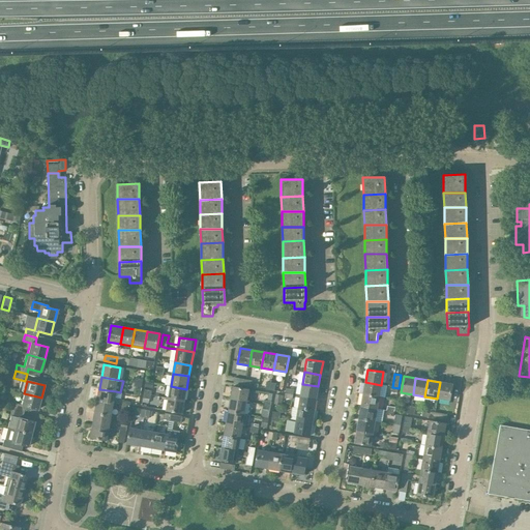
[(379,398),(381,385),(365,382),(363,394),(379,398)]
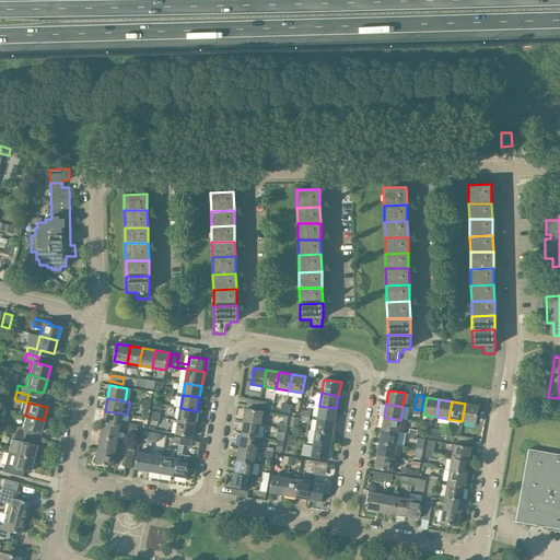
[(478,406),(465,404),(462,421),(476,423),(478,406)]
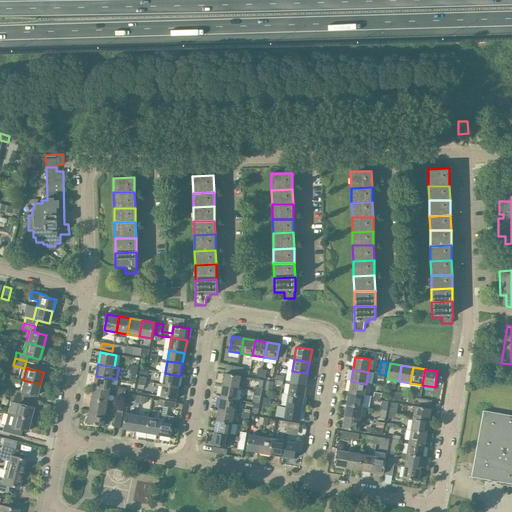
[(305,385),(307,373),(292,371),(290,383),(305,385)]
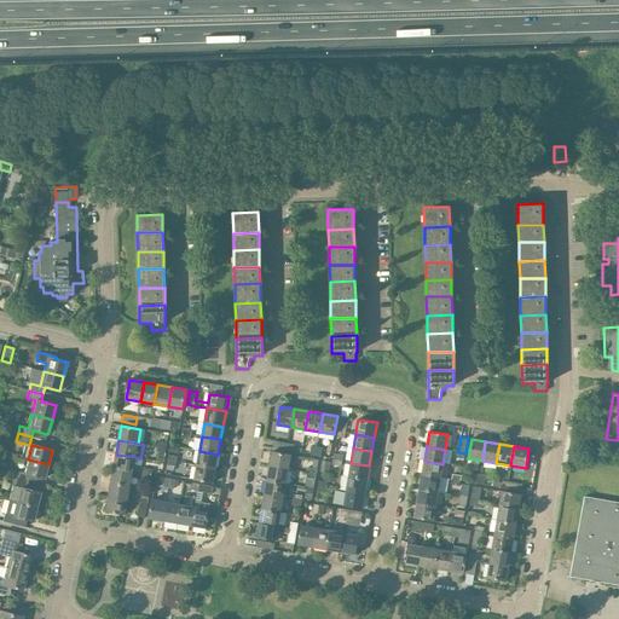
[(215,469),(218,455),(200,451),(197,466),(215,469)]
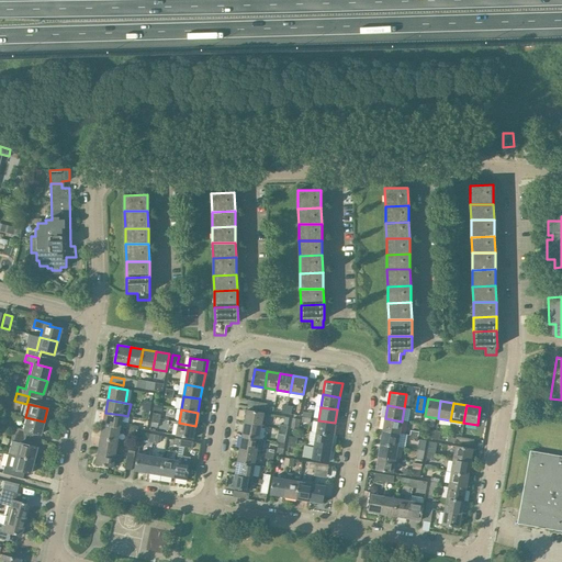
[(261,426),(265,413),(247,411),(245,423),(261,426)]
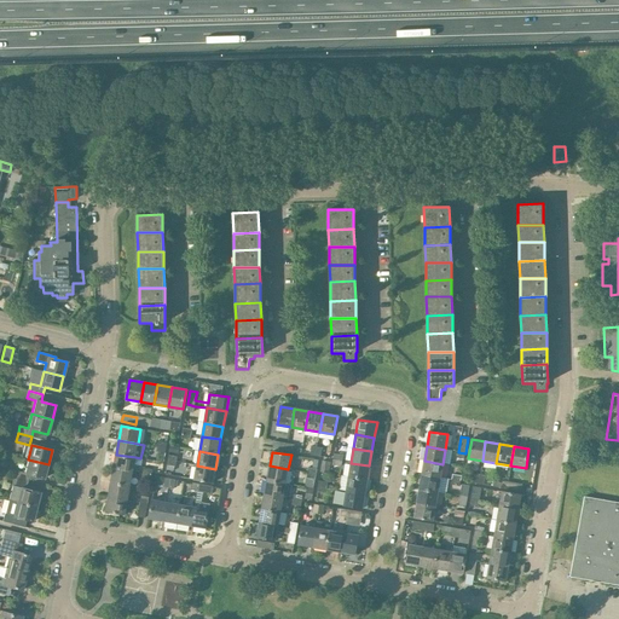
[(132,473),(136,457),(116,455),(114,469),(132,473)]
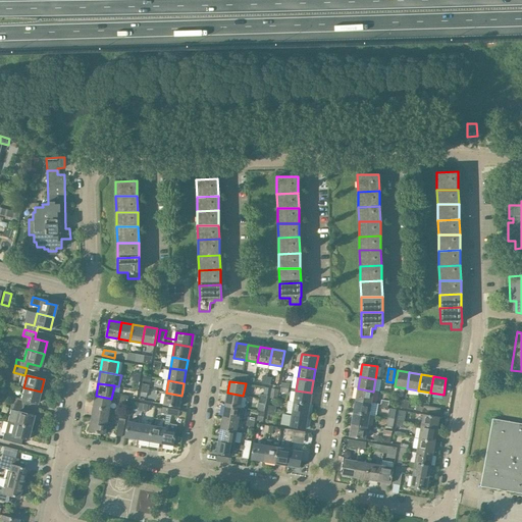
[(37,404),(41,392),(23,387),(20,400),(13,398),(11,404),(23,407),(24,401),(37,404)]
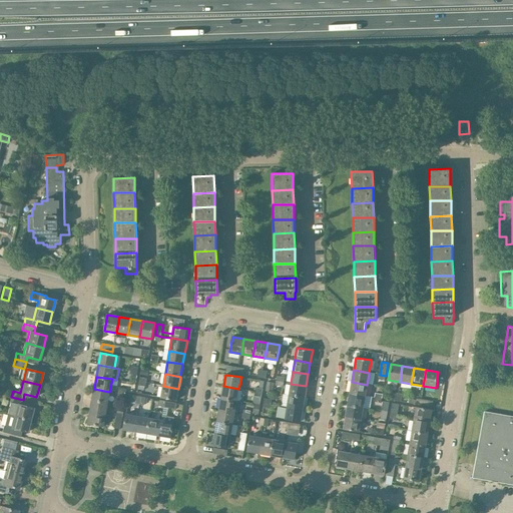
[(365,396),(367,385),(352,382),(349,394),(365,396)]
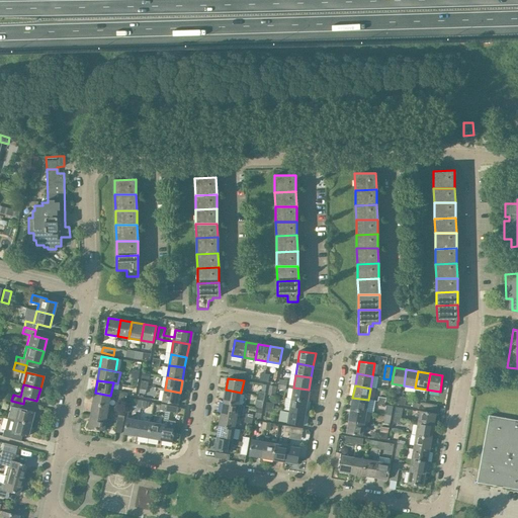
[(307,402),(309,390),(293,387),(291,399),(307,402)]
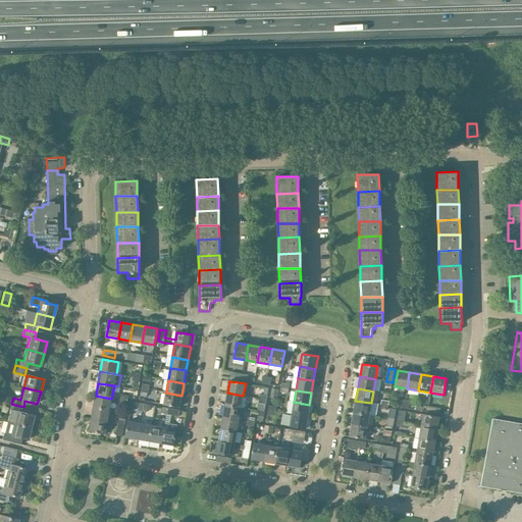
[(179,407),(181,396),(166,393),(164,404),(179,407)]
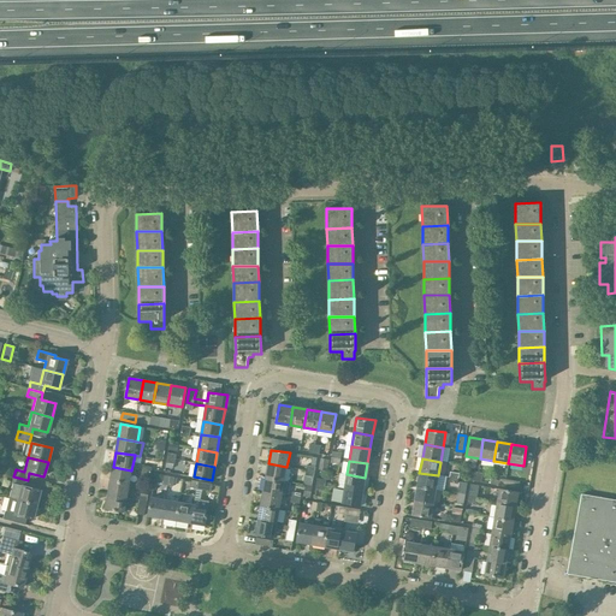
[(284,481),(286,467),(268,463),(266,478),(284,481)]
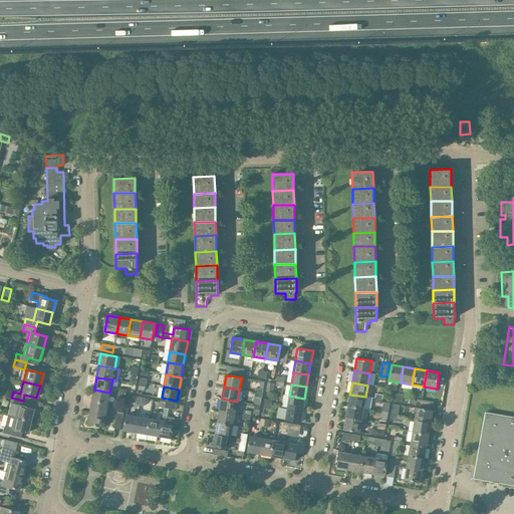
[(107,404),(109,393),(94,390),(92,401),(107,404)]
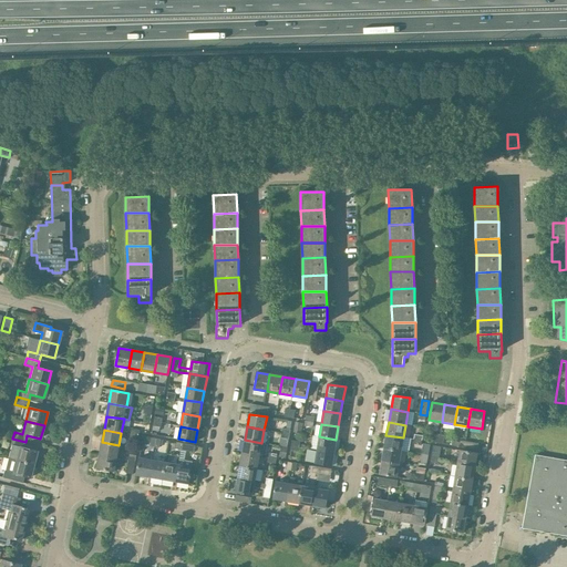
[(401,452),(403,437),(385,435),(383,449),(401,452)]
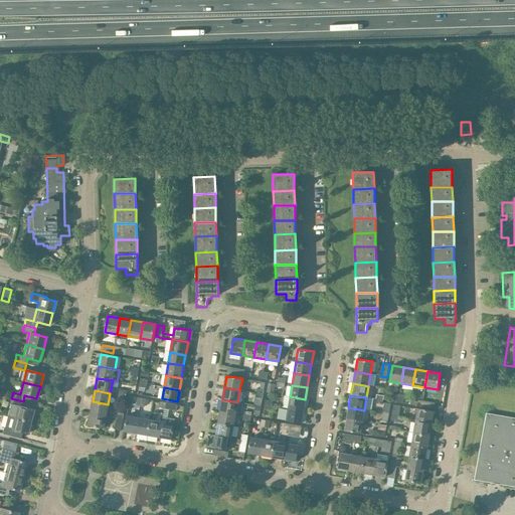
[(303,411),(305,399),(290,396),(288,408),(303,411)]
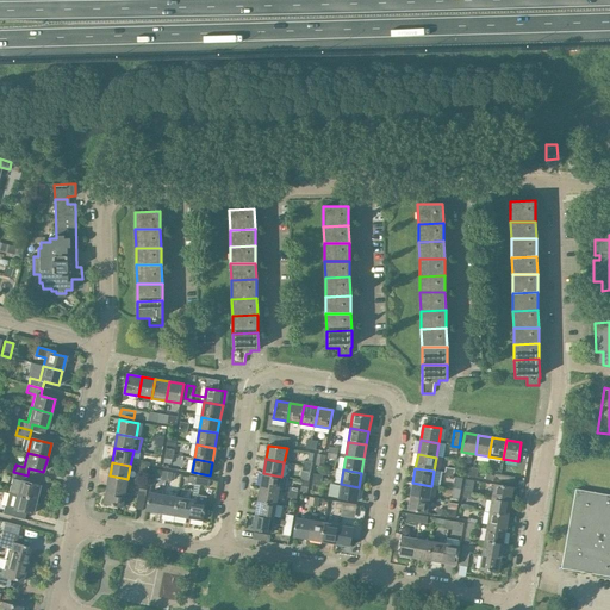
[(36,500),(39,486),(25,483),(27,475),(13,472),(12,479),(8,493),(17,496),(36,500)]
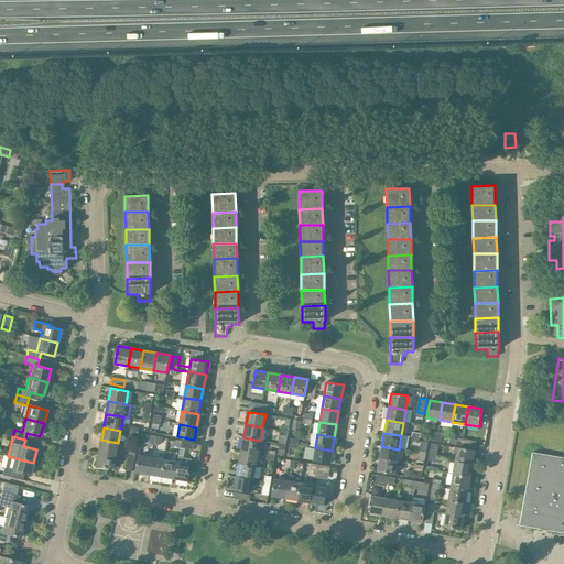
[(258,454),(260,441),(243,437),(240,451),(258,454)]
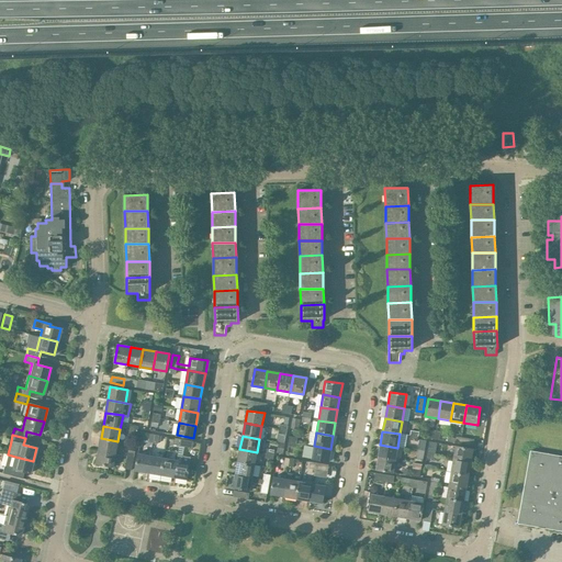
[(474,439),(461,437),(460,444),(473,446),(474,439)]
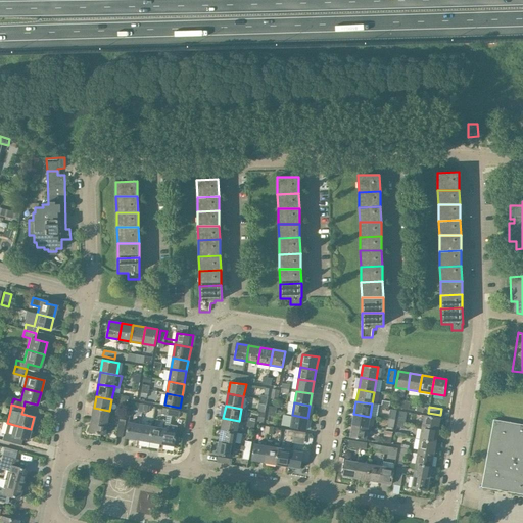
[(107,423),(109,411),(94,408),(92,420),(107,423)]
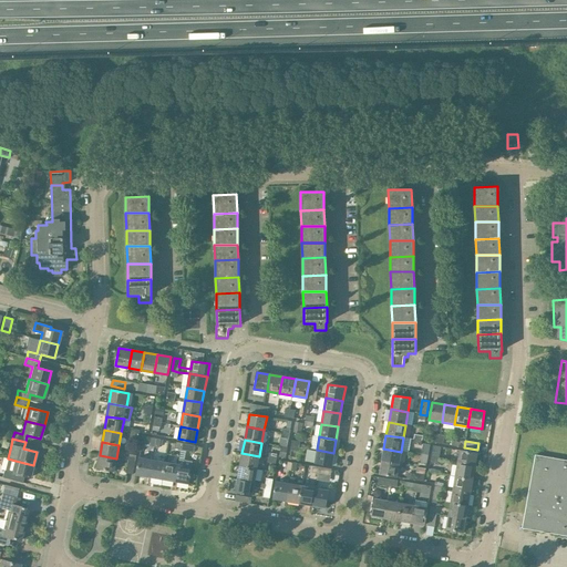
[(440,455),(442,447),(433,445),(431,454),(440,455)]
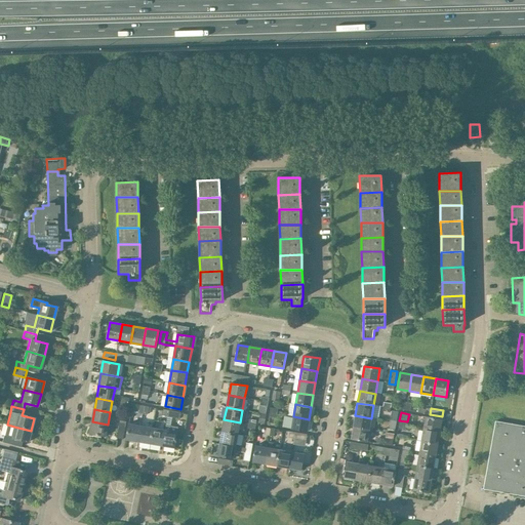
[(369,431),(371,418),(355,415),(353,428),(369,431)]
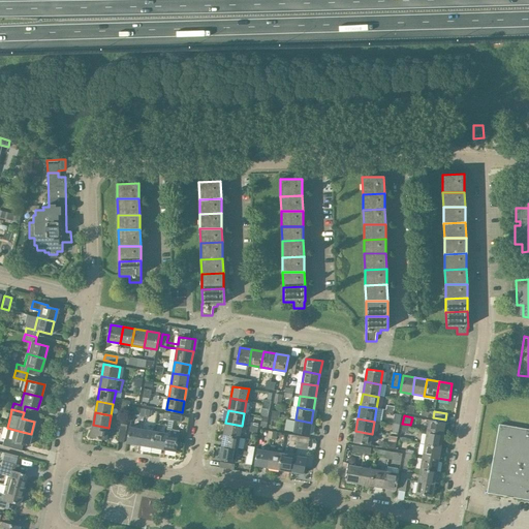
[(309,434),(311,423),(296,419),(293,432),(309,434)]
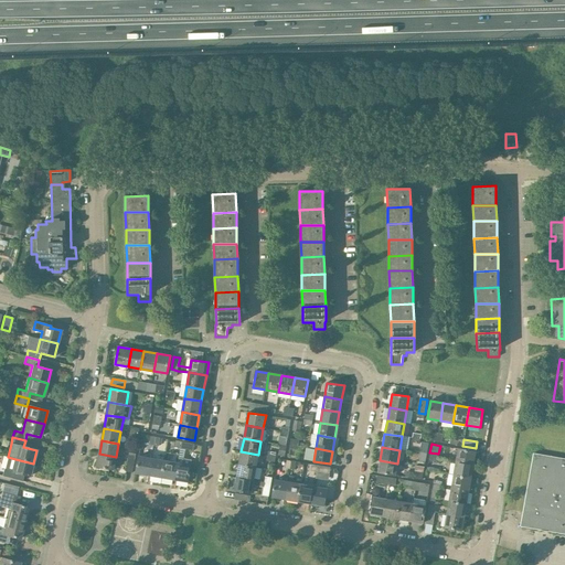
[(476,451),(458,449),(456,462),(472,466),(476,451)]
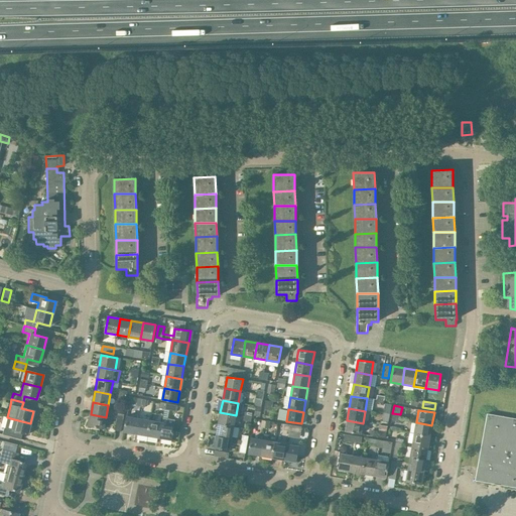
[(234,427),(236,415),(220,412),(218,424),(234,427)]
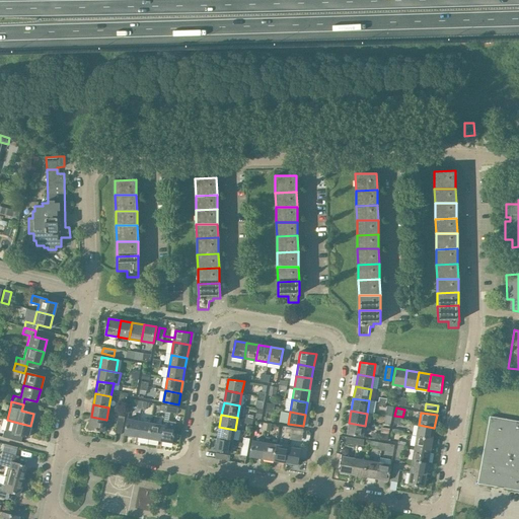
[(518,421),(490,416),(477,483),(518,490),(518,421)]
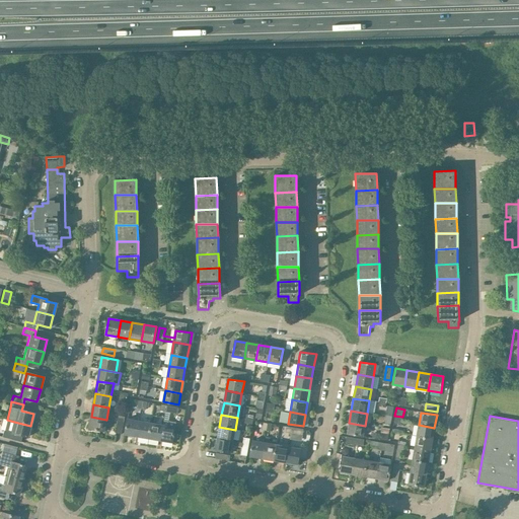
[(104,431),(106,420),(91,417),(89,429),(104,431)]
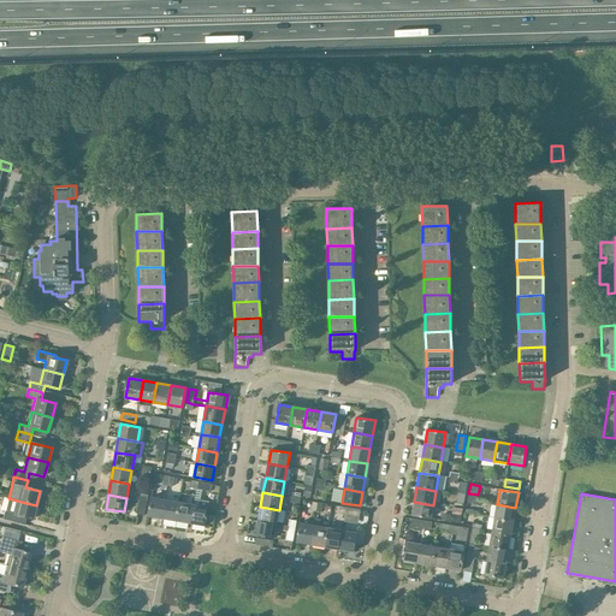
[(163,519),(166,499),(152,497),(148,516),(163,519)]
